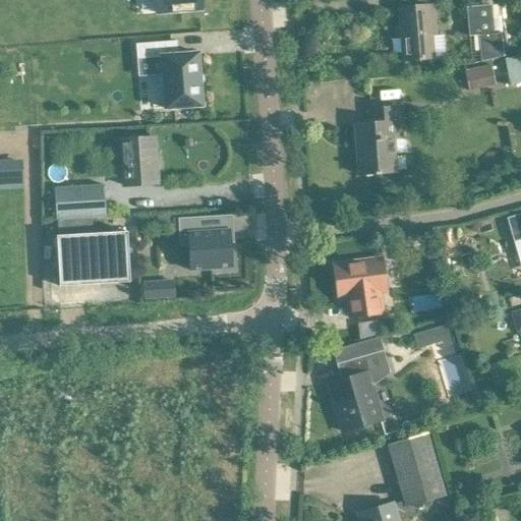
[(155,0),(156,13),(203,10),(201,0),(155,0)]
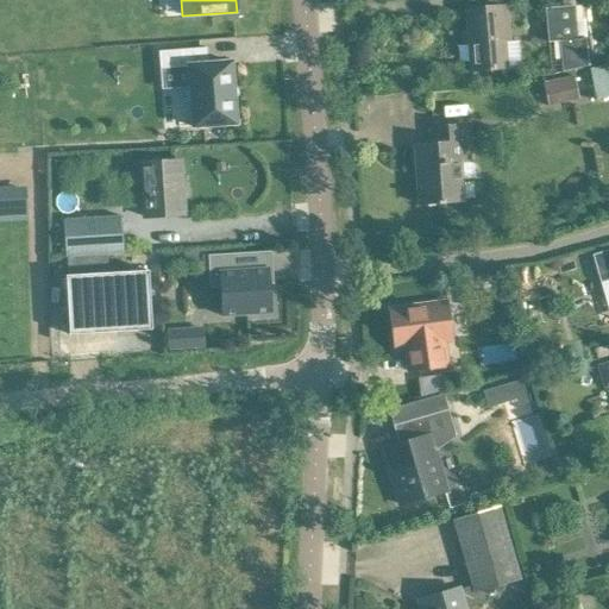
[(509,41),(508,29),(514,27),(513,17),(507,17),(507,6),(466,10),(471,71),(507,69),(504,41),(509,41)]
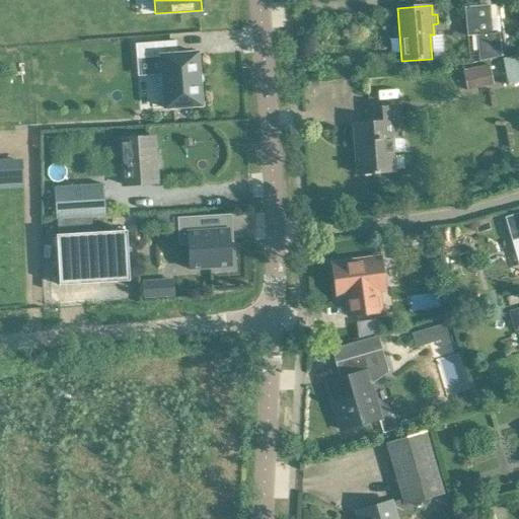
[(489,6),(464,8),(467,36),(476,35),(479,61),(501,57),(499,33),(492,34),(489,6)]
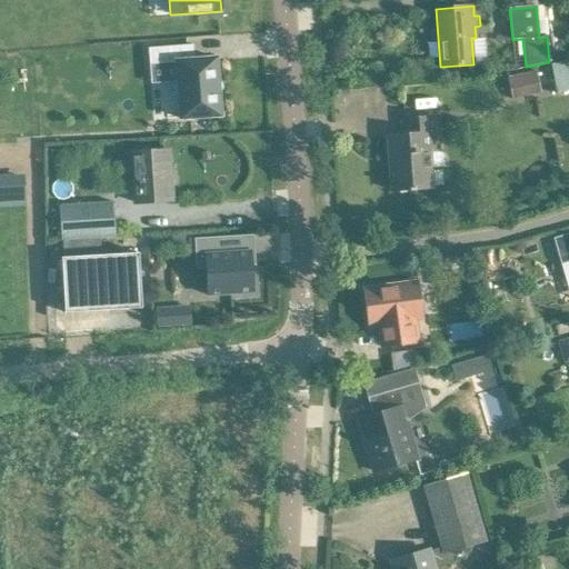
[(222,116),(218,58),(197,60),(196,45),(150,49),(151,66),(178,63),(182,119),(222,116)]
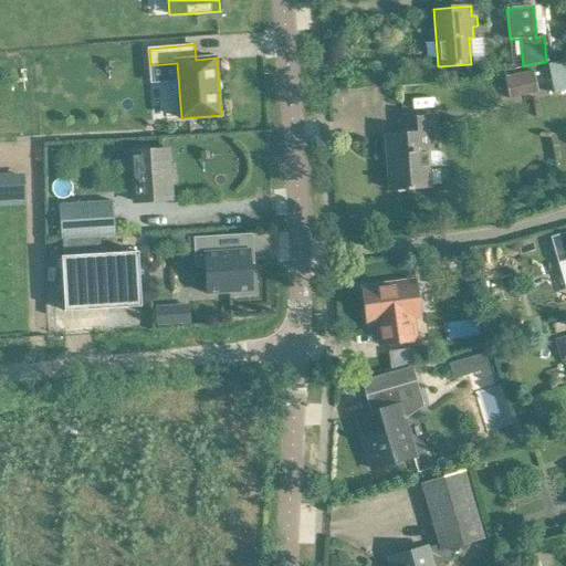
[(558,95),(565,95),(565,66),(556,67),(558,95)]
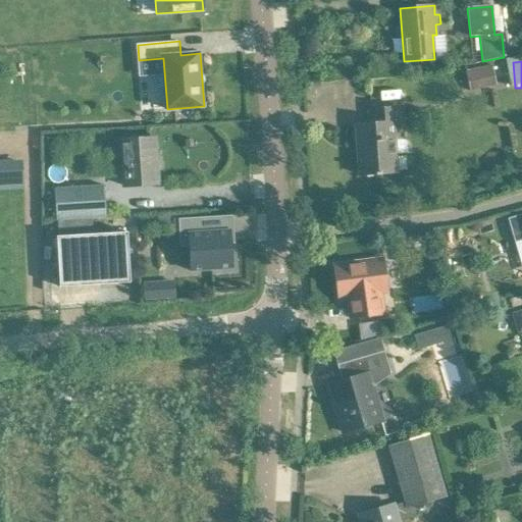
[(497,85),(492,64),(467,70),(471,90),(497,85)]
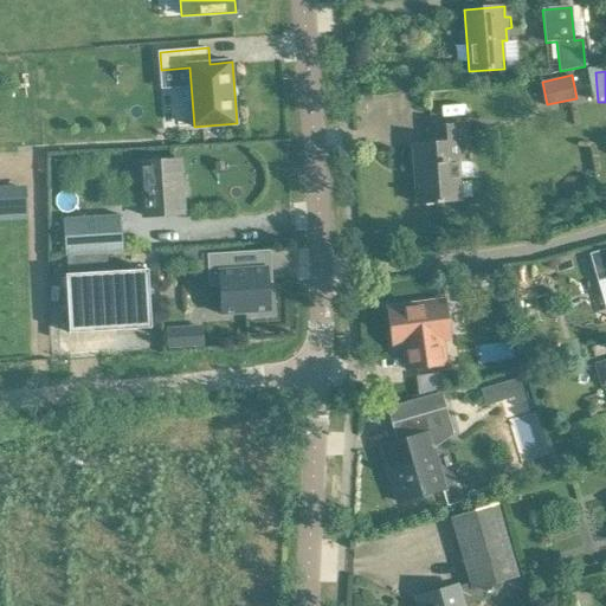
[(457,160),(463,159),(461,126),(429,128),(430,144),(412,146),(414,172),(420,172),(423,201),(417,202),(417,204),(436,201),(436,204),(442,204),(442,201),(459,200),(457,160)]
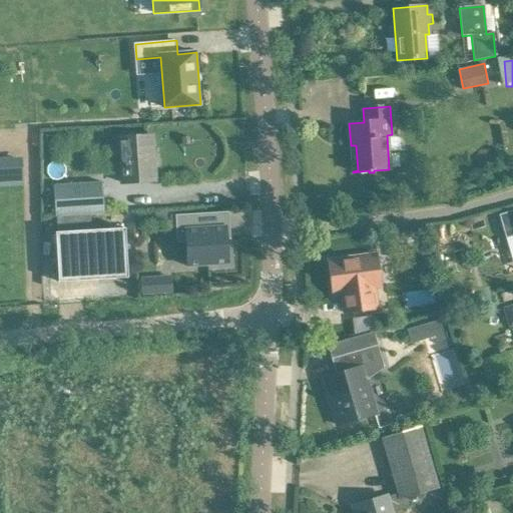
[(154,181),(151,136),(119,138),(122,183),(154,181)]
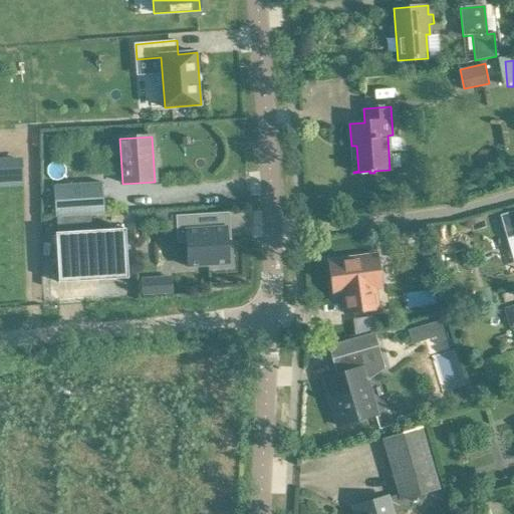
[(21,158),(0,158),(0,188),(23,187),(21,158)]
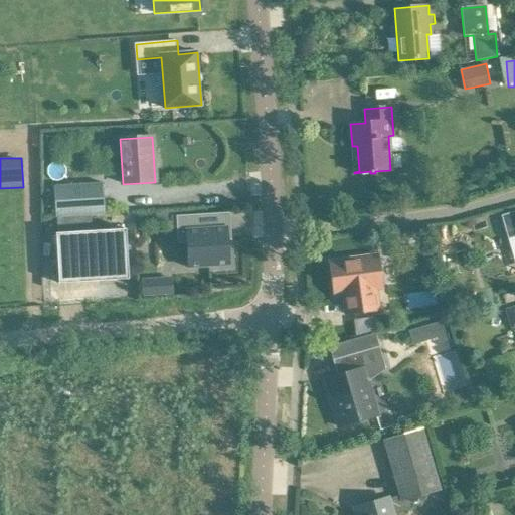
[(105,214),(103,183),(54,186),(56,217),(105,214)]
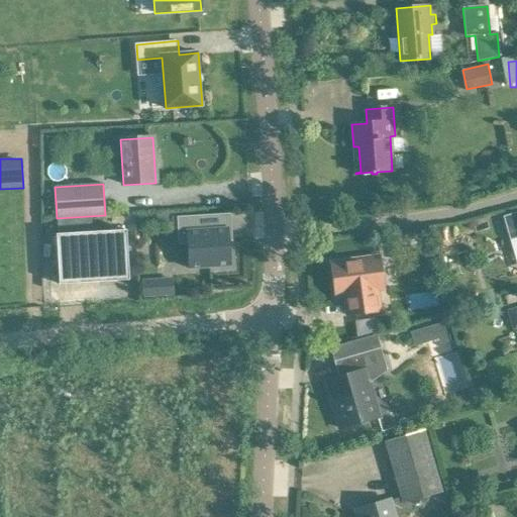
[(507,232),(516,229),(516,211),(502,216),(507,232)]
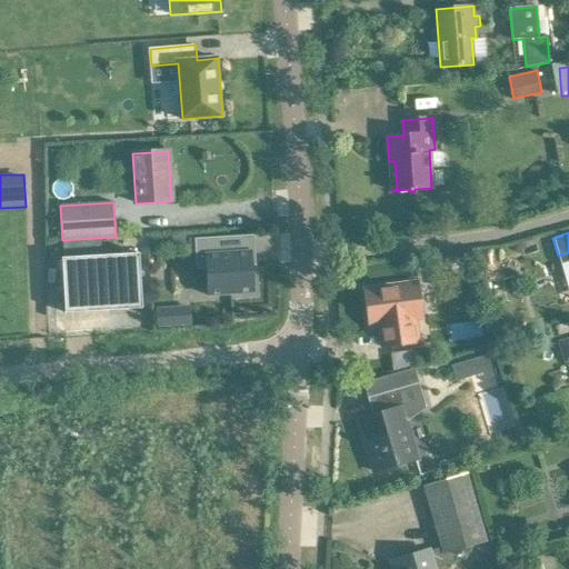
[(248,236),(193,239),(196,265),(196,270),(207,269),(208,296),(209,296),(252,292),(248,236)]
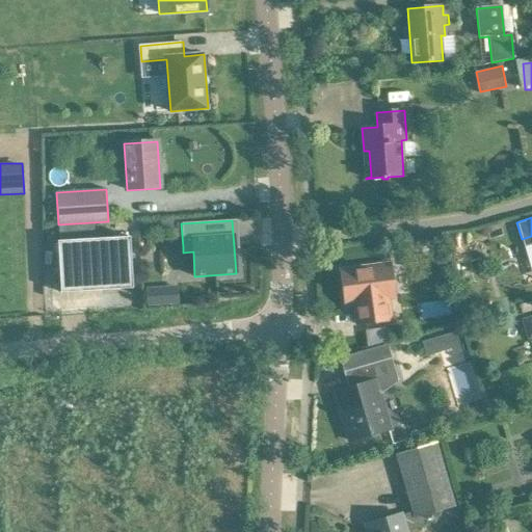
[(129,237),(57,241),(60,292),(132,288),(129,237)]
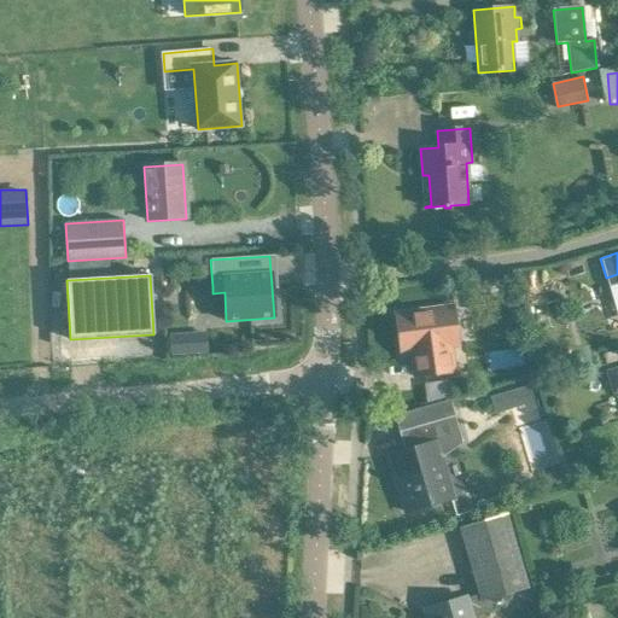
[(459,345),(456,331),(453,307),(395,315),(400,353),(412,351),(415,377),(453,372),(450,347),(459,345)]
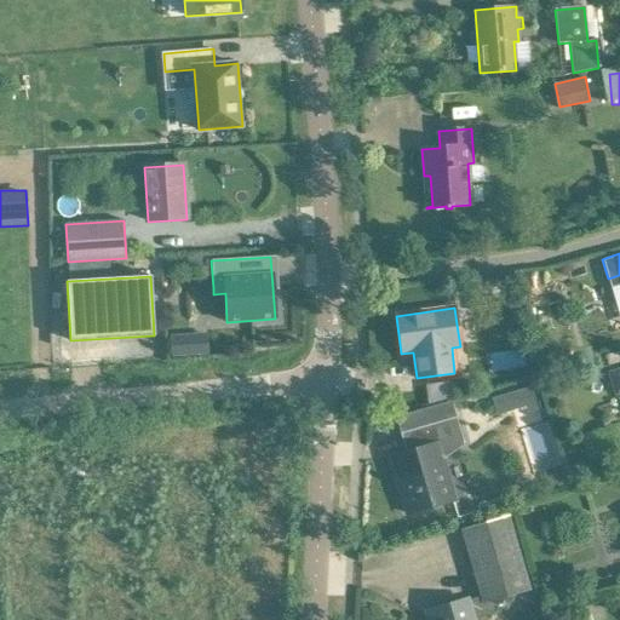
[(619,351),(606,356),(608,366),(619,362),(619,351)]
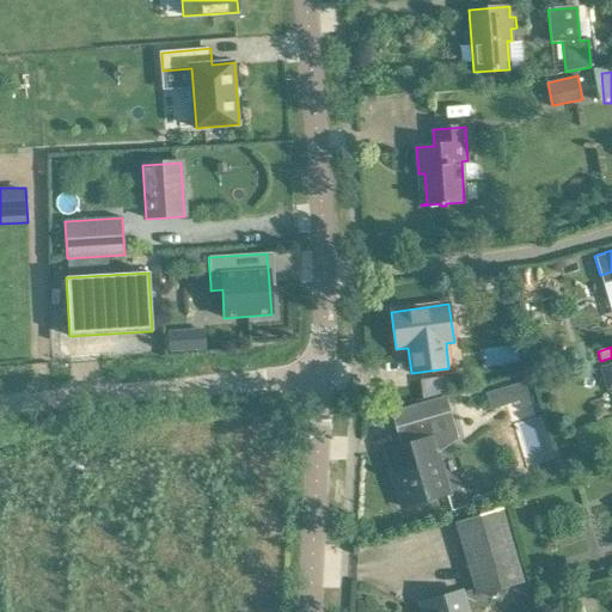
[(611,365),(601,368),(607,390),(611,387),(611,365)]
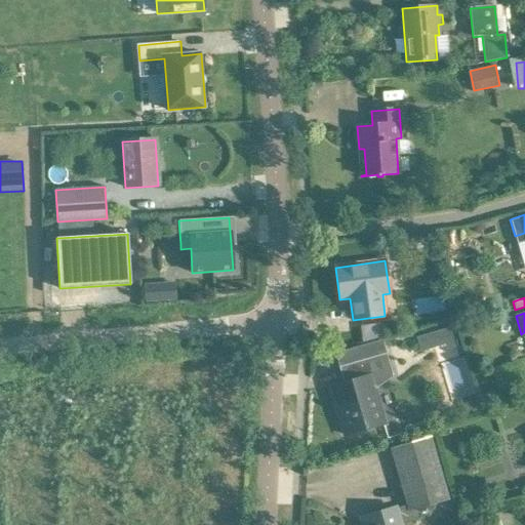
[(456,332),(448,335),(440,337),(438,333),(429,335),(431,340),(415,345),(418,353),(451,344),(452,346),(459,344),(456,332)]
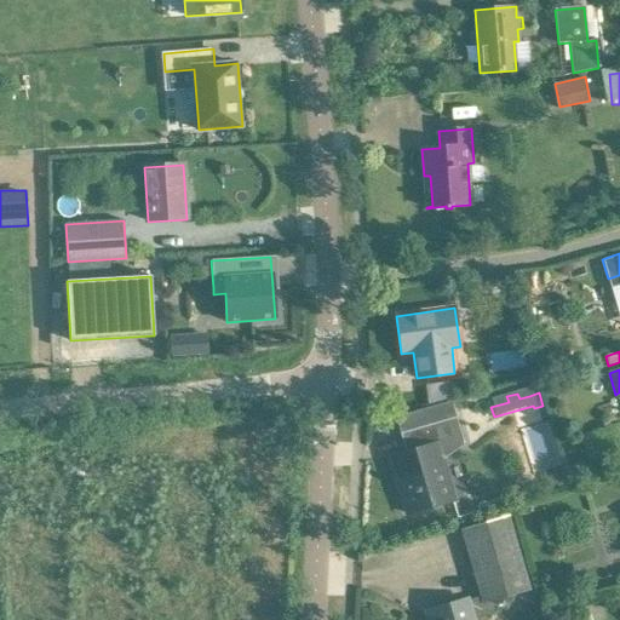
[(453,501),(445,474),(447,471),(441,448),(447,446),(453,453),(464,446),(455,418),(400,434),(406,452),(391,457),(402,494),(400,499),(403,510),(408,512),(408,515),(453,501)]
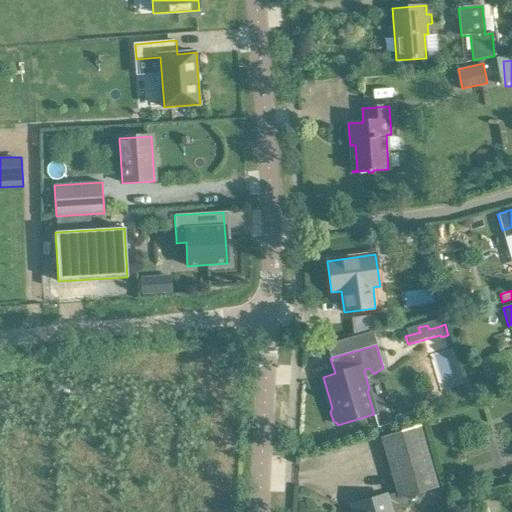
[(387,379),(377,378),(376,401),(386,402),(387,379)]
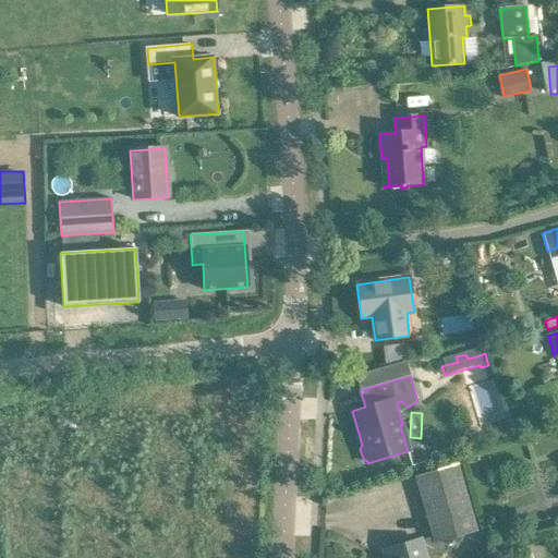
[(508,435),(505,425),(493,429),(496,439),(508,435)]
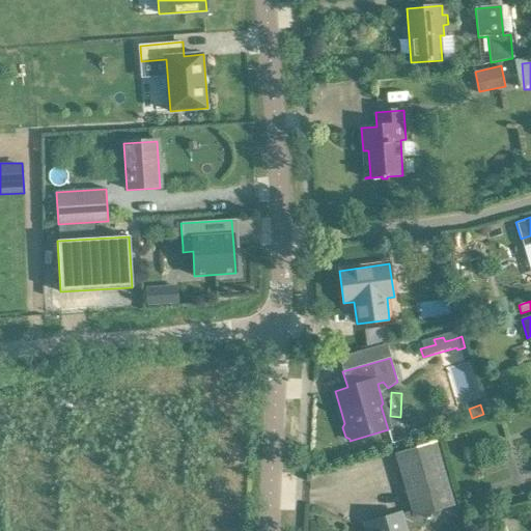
[(408,530),(427,526),(424,513),(453,505),(435,442),(395,453),(412,511),(400,514),(399,513),(365,524),(366,530),(408,530)]
